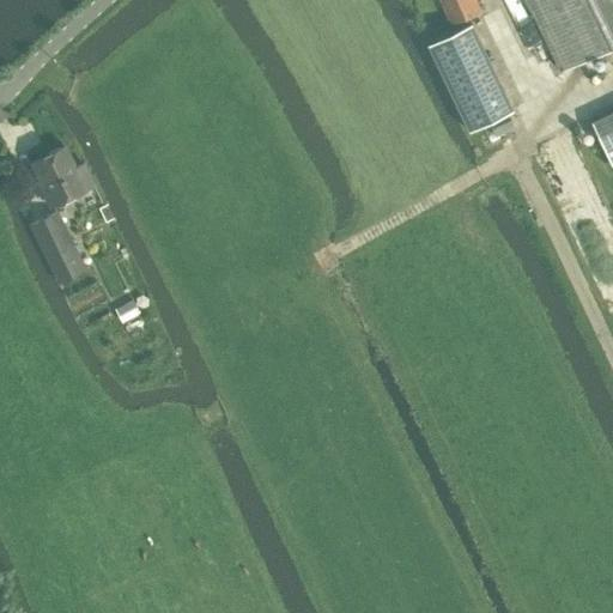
[(439,0),(450,23),(480,11),(475,0),(439,0)]
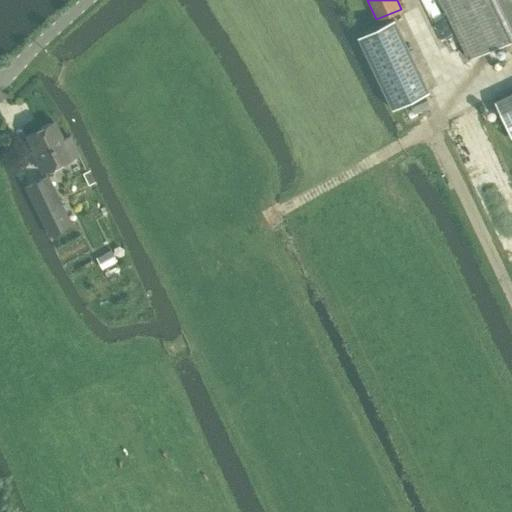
[(511,0),(441,0),(470,58),(511,37),(511,0)]
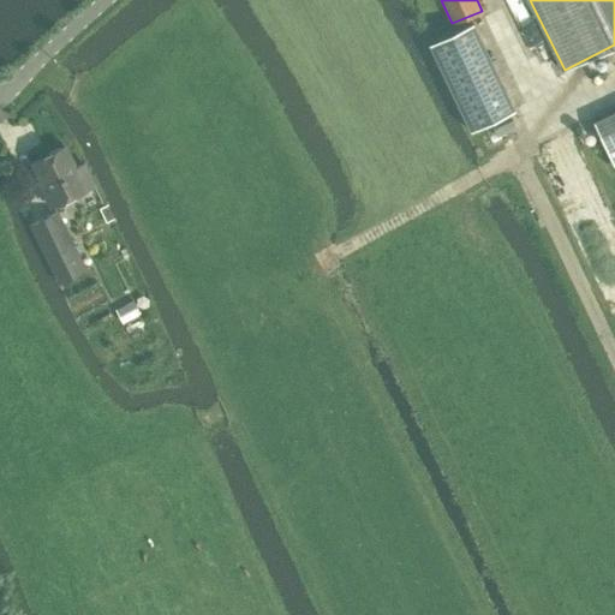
[(470,132),(514,111),(471,24),(428,45),(470,132)]
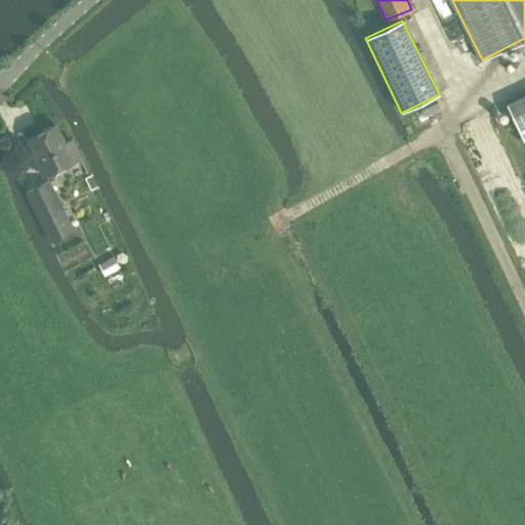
[(523,143),(524,142),(524,93),(506,104),(523,143)]
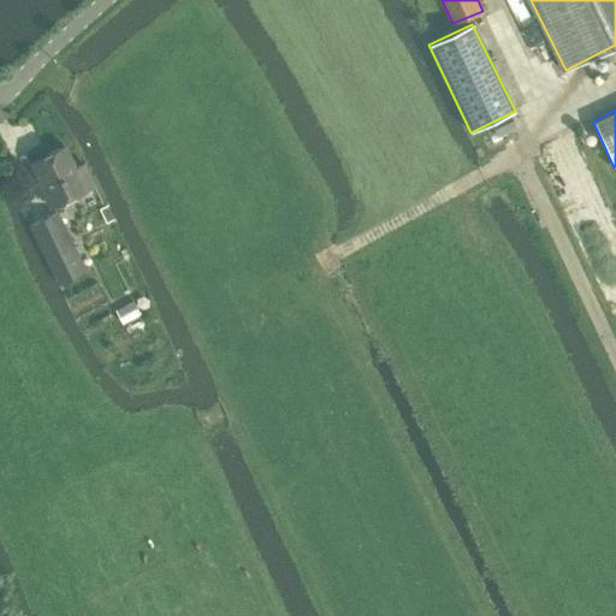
[(76,165),(66,143),(34,160),(42,177),(40,178),(53,203),(95,183),(84,161),(76,165)]
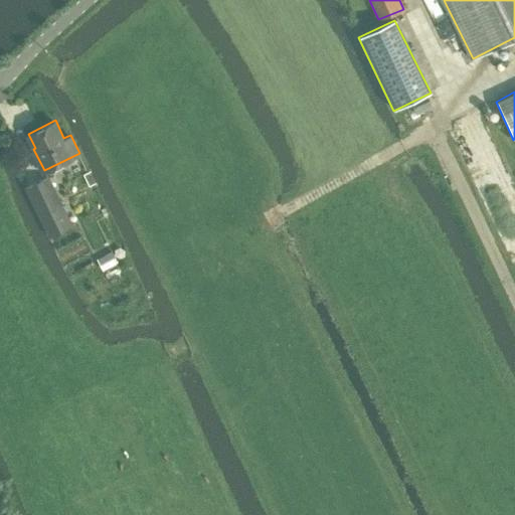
[(88,173),(83,175),(89,186),(93,184),(95,183),(90,172),(88,173)]
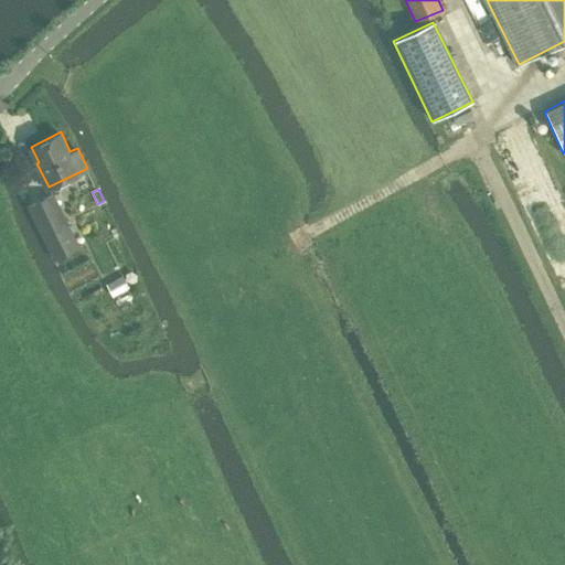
[(78,248),(52,194),(28,206),(53,260),(78,248)]
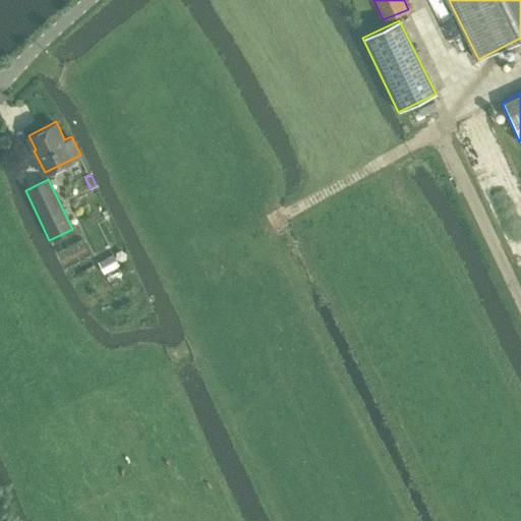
[(115,252),(115,258),(119,262),(124,259),(125,254),(125,253),(124,252),(120,250),(115,252)]
